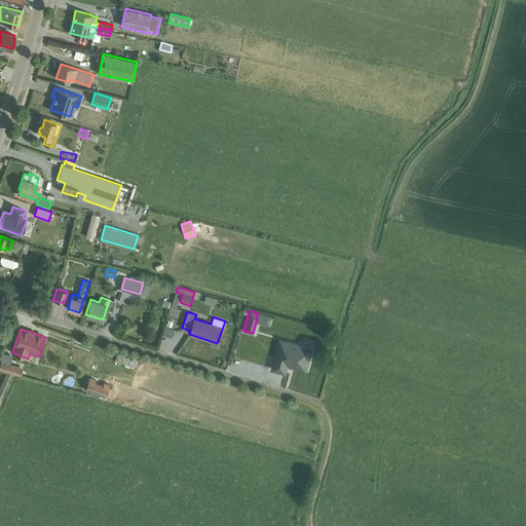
[(279,339),(270,371),(286,375),(288,367),(306,372),(313,348),(279,339)]
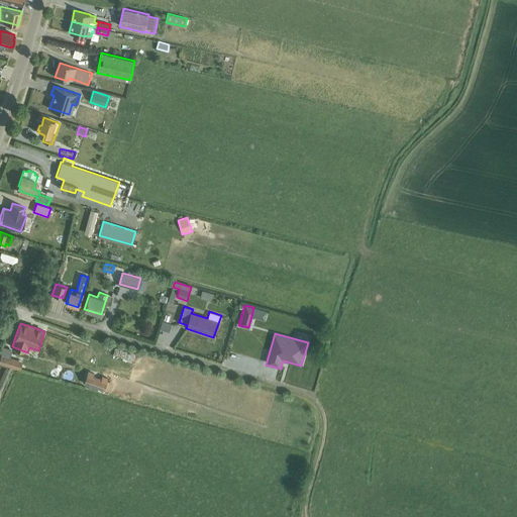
[(1,352),(0,356),(0,364),(20,370),(22,360),(10,356),(12,348),(3,346),(1,352)]
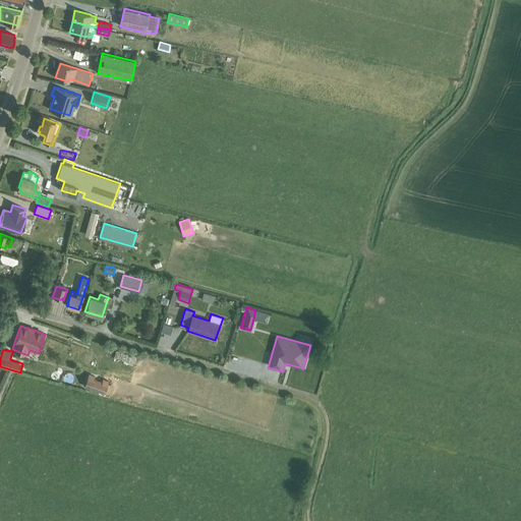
[(283,380),(285,373),(269,368),(267,375),(283,380)]
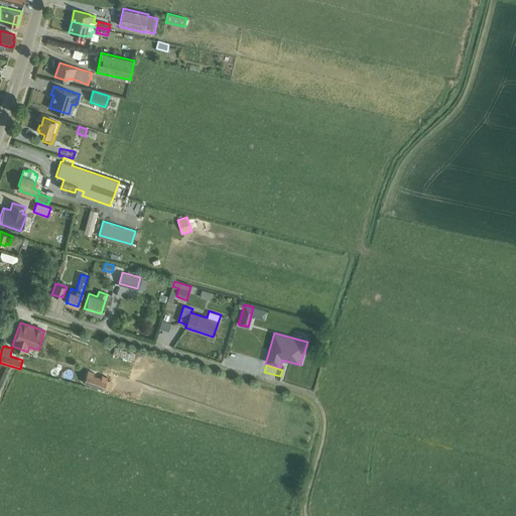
[(88,370),(84,382),(104,389),(108,376),(102,374),(101,377),(93,374),(94,371),(88,370)]
